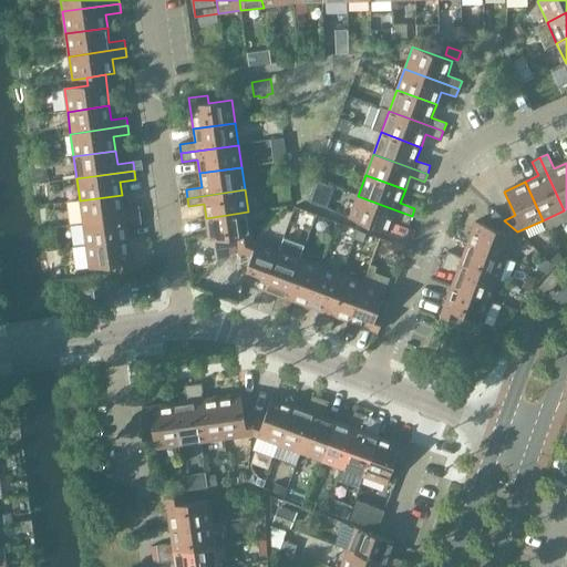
[(80,200),(83,223),(141,215),(138,207),(124,209),(122,195),(80,200)]
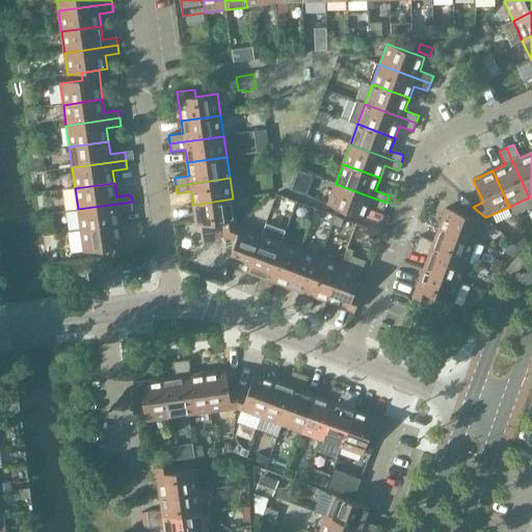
[(387,203),(336,184),(327,205),(365,218),(370,205),(383,210),(387,203)]
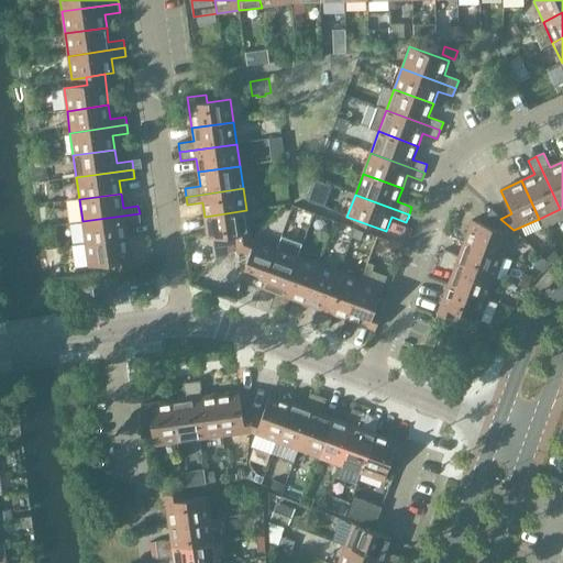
[(472,221),(464,243),(504,257),(514,230),(490,209),(484,225),(472,221)]
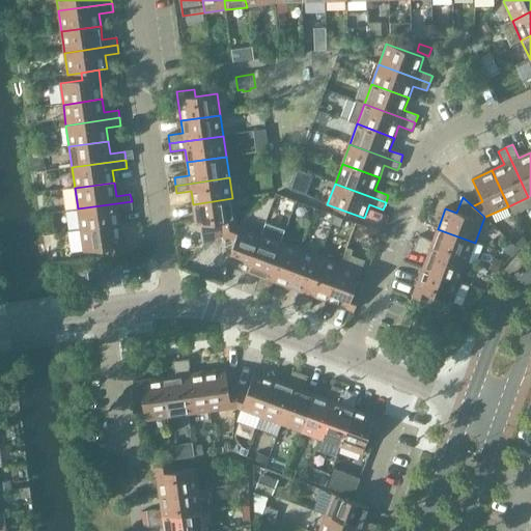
[(221,222),(222,236),(235,225),(232,198),(193,204),(196,226),(221,222)]
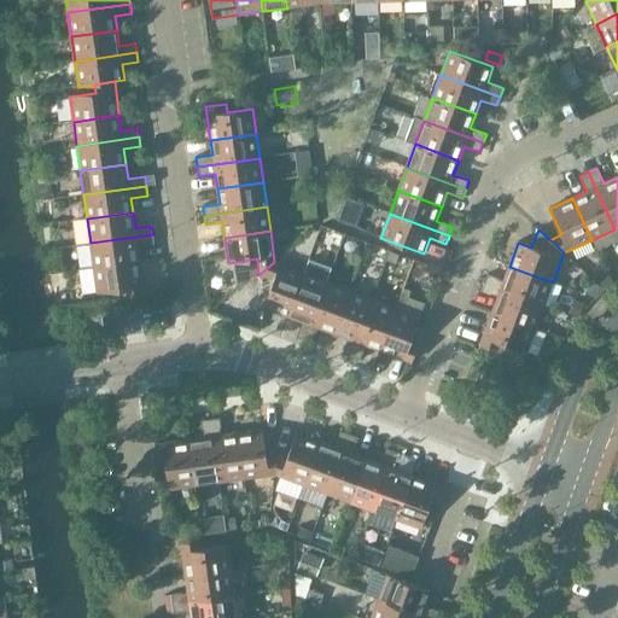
[(91,243),(94,268),(140,263),(138,246),(155,244),(153,234),(91,243)]
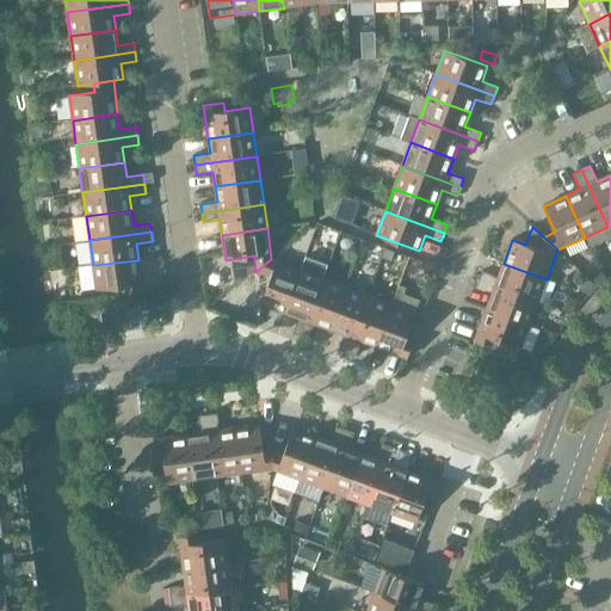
[(260,304),(284,313),(301,270),(271,259),(255,272),(271,277),(260,304)]
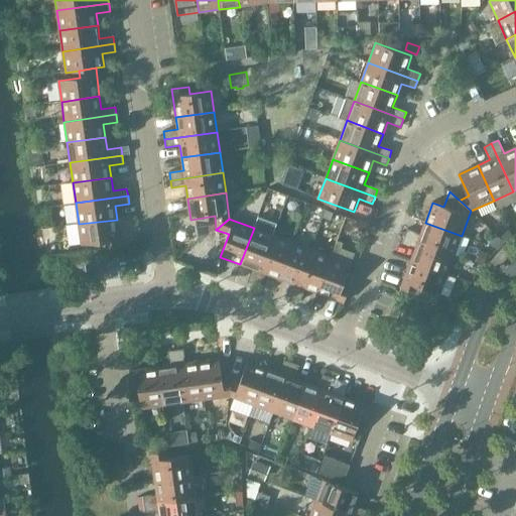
[(117,220),(79,224),(82,245),(103,242),(104,249),(120,246),(117,220)]
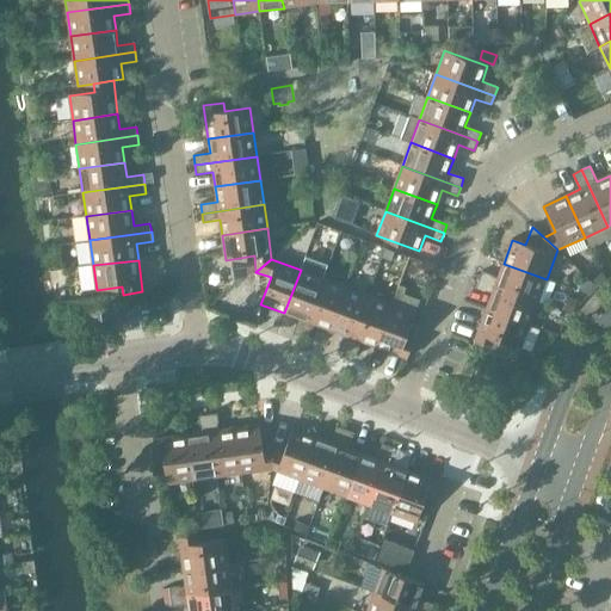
[(482,271),(480,281),(538,302),(547,279),(504,264),(498,277),(482,271)]
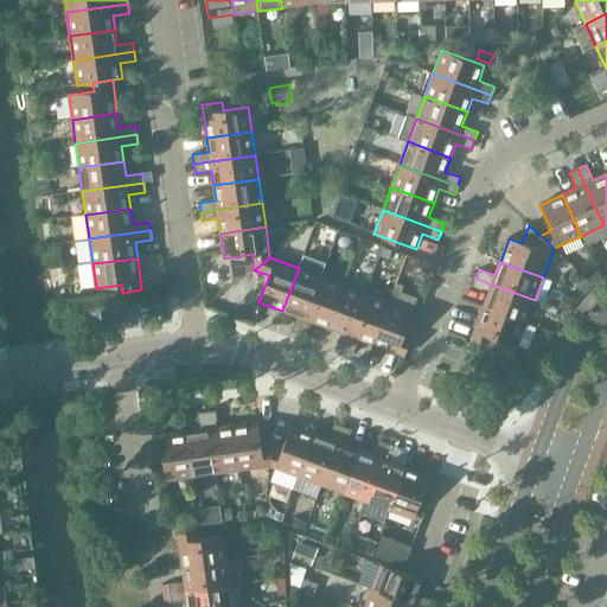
[(321,276),(299,268),(282,311),(296,315),(291,332),(299,334),(321,276)]
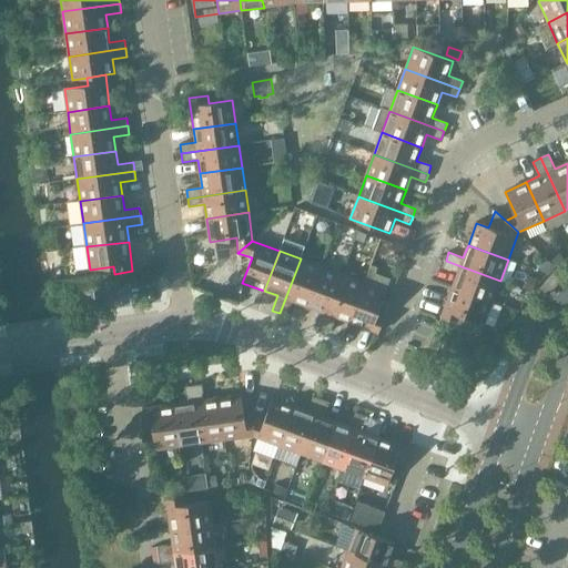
[(322,266),(301,259),(281,313),(288,316),(294,302),(307,306),(322,266)]
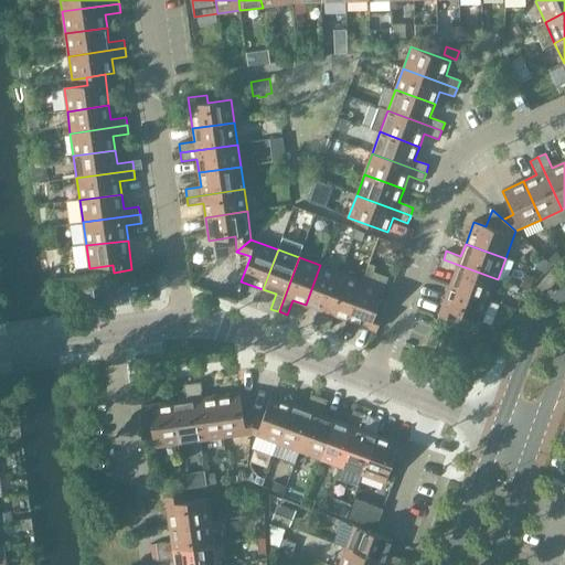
[(450,286),(490,300),(498,279),(444,259),(440,267),(455,273),(450,286)]
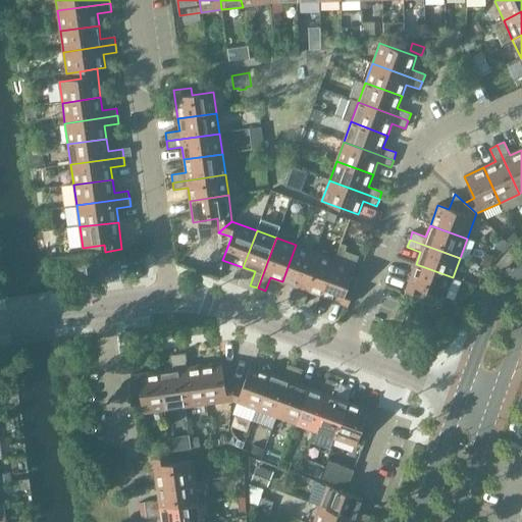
[(290,300),(297,303),(315,253),(296,245),(282,281),(295,286),(290,300)]
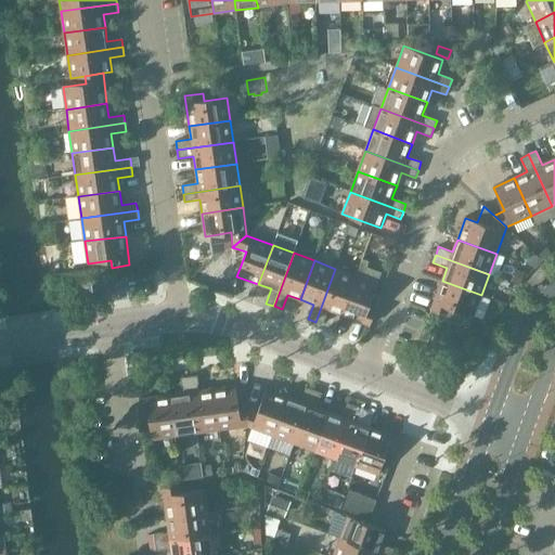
[(356,276),(335,269),(315,322),(323,324),(328,310),(341,315),(356,276)]
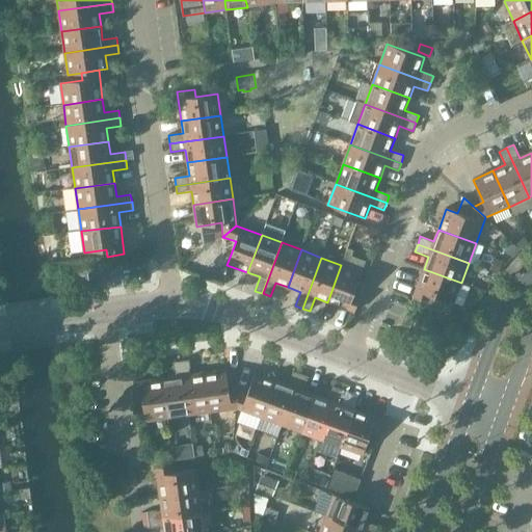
[(341,265),(327,302),(354,312),(361,295),(354,293),(362,272),(341,265)]
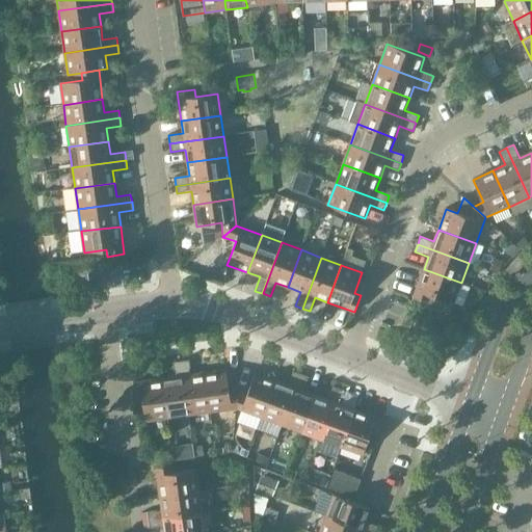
[(461,283),(424,269),(414,296),(430,302),(432,296),(453,303),(461,283)]
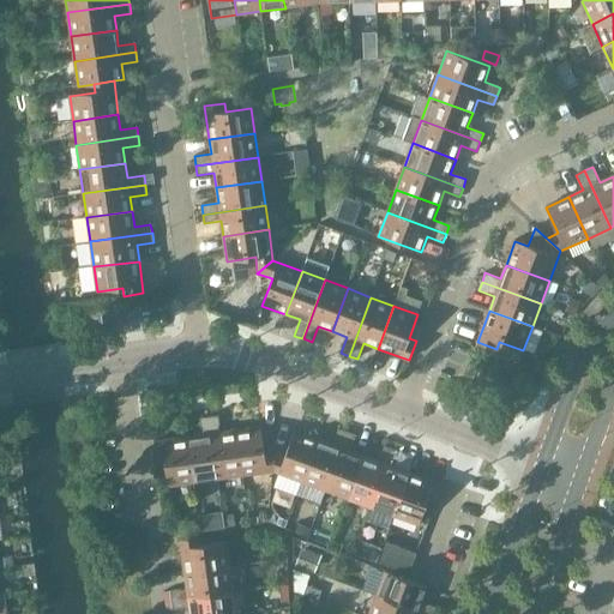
[(473,384),(489,390),(494,374),(477,368),(473,384)]
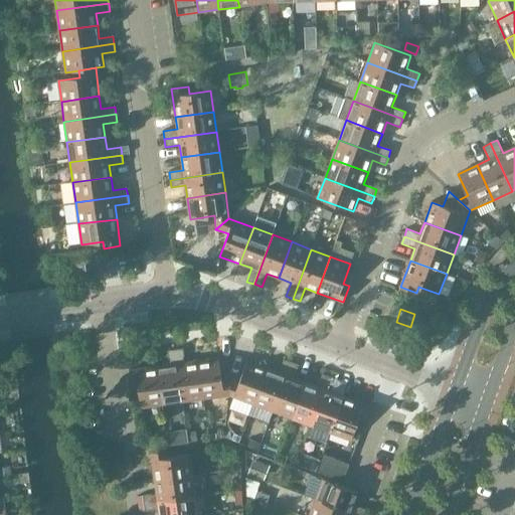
[(183,402),(203,399),(198,361),(185,363),(183,349),(175,350),(183,402)]
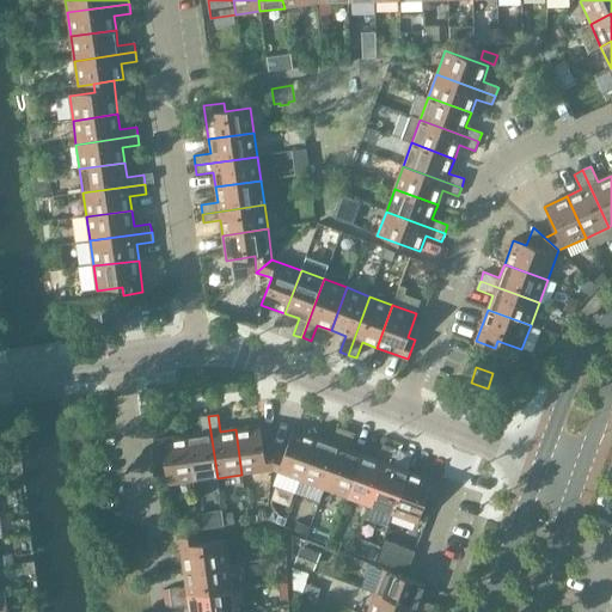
[(193,481),(218,478),(208,416),(200,417),(202,434),(187,435),(193,481)]
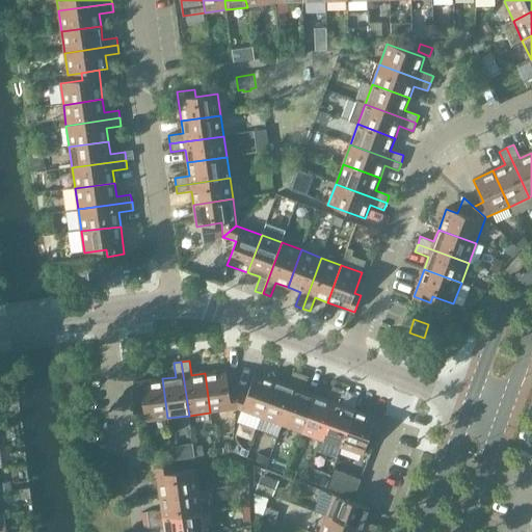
[(210,413),(237,408),(239,392),(230,393),(227,370),(205,373),(210,413)]
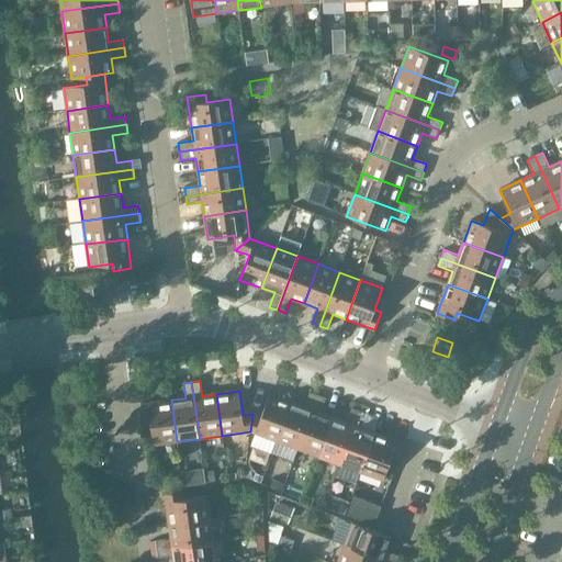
[(277,441),(298,449),(317,395),(310,392),(304,407),(291,402),(277,441)]
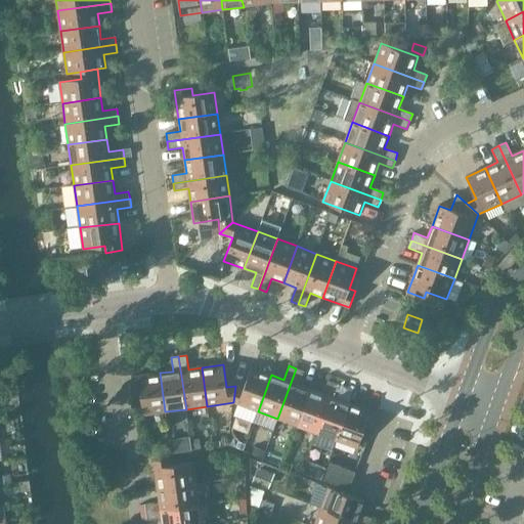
[(233,402),(258,411),(271,375),(252,367),(244,389),(235,386),(233,402)]
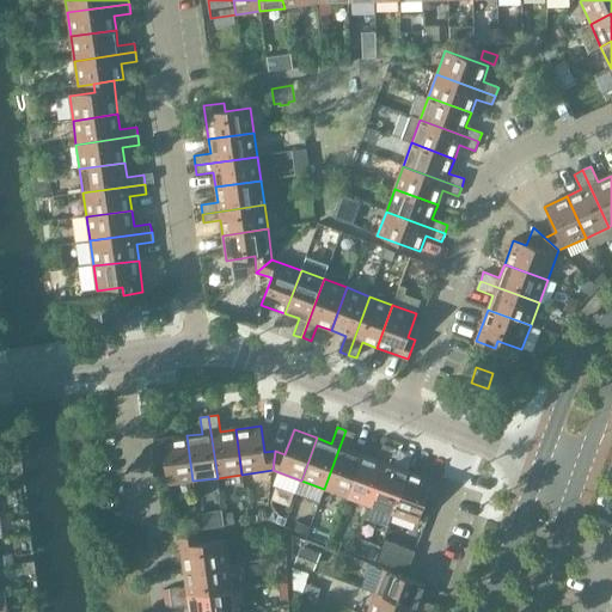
[(324,489),(347,497),(363,454),(349,450),(355,434),(346,430),(324,489)]
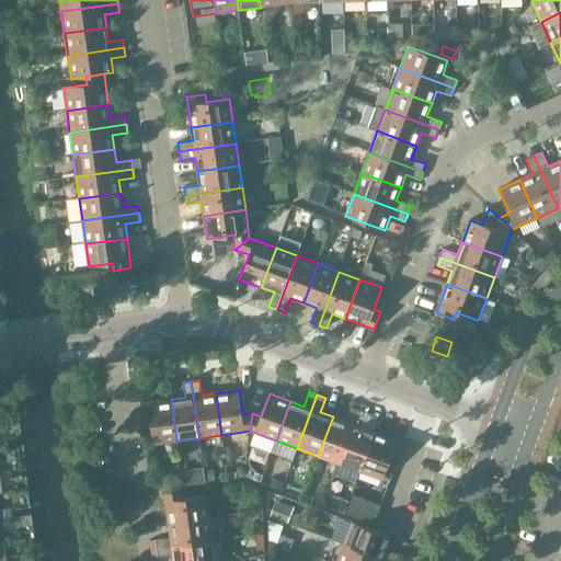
[(153,444),(176,441),(171,399),(140,403),(142,422),(150,421),(153,444)]
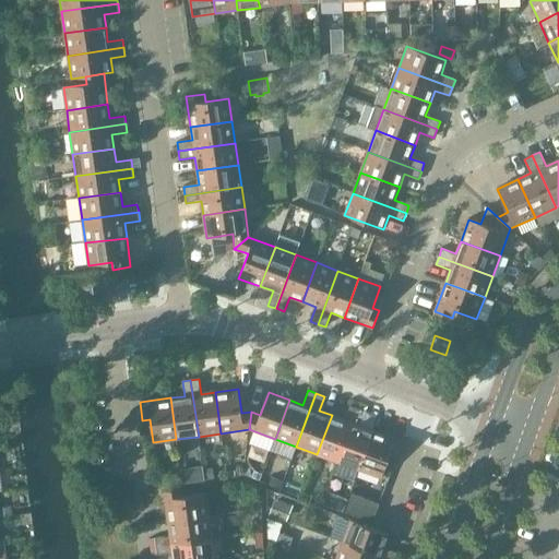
[(317,454),(339,462),(358,408),(349,406),(345,420),(332,415),(317,454)]
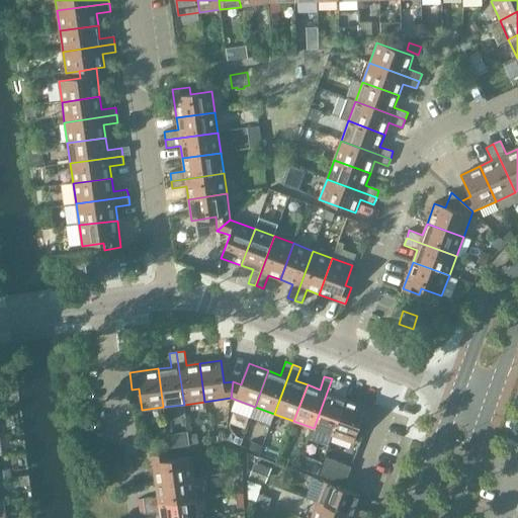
[(314,428),(333,435),(346,400),(334,395),(339,381),(332,378),(314,428)]
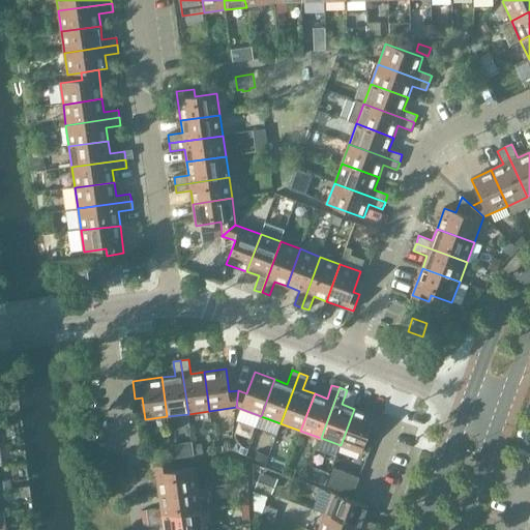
[(354,409),(341,445),(361,453),(369,433),(375,435),(381,418),(354,409)]
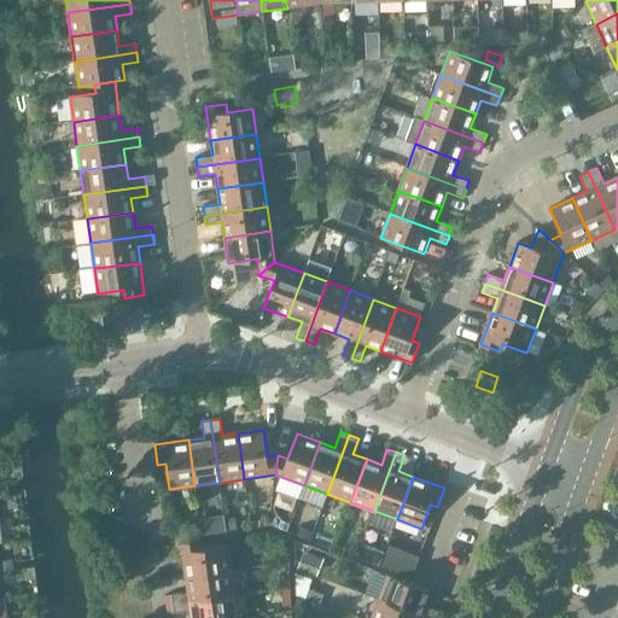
[(181,543),(186,577),(232,571),(228,546),(202,549),(202,541),(181,543)]
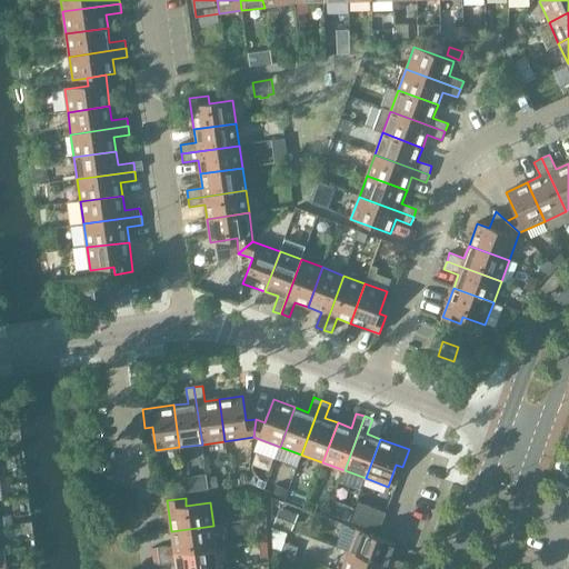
[(351,522),(379,532),(386,513),(358,503),(351,522)]
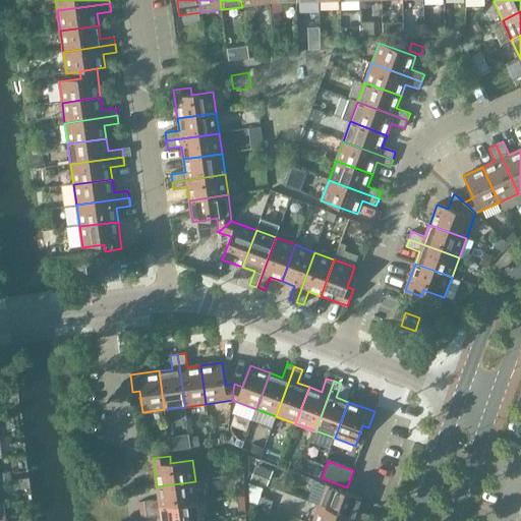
[(145,502),(146,509),(197,502),(195,481),(157,486),(158,500),(145,502)]
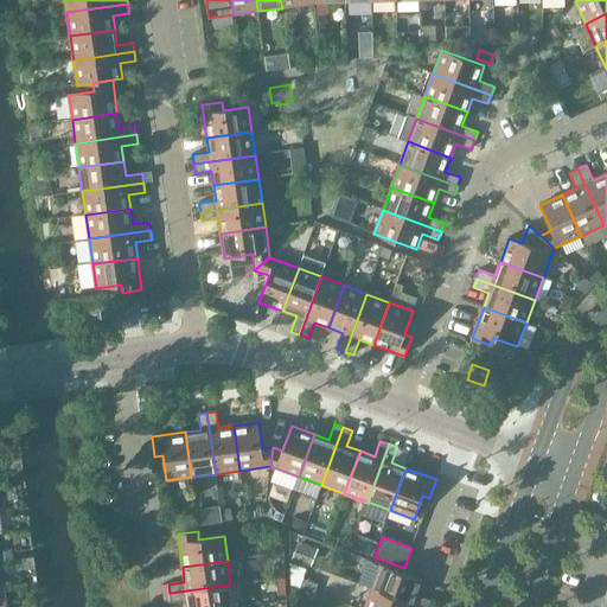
[(381,566),(371,588),(421,606),(430,606),(433,601),(417,595),(423,581),(381,566)]
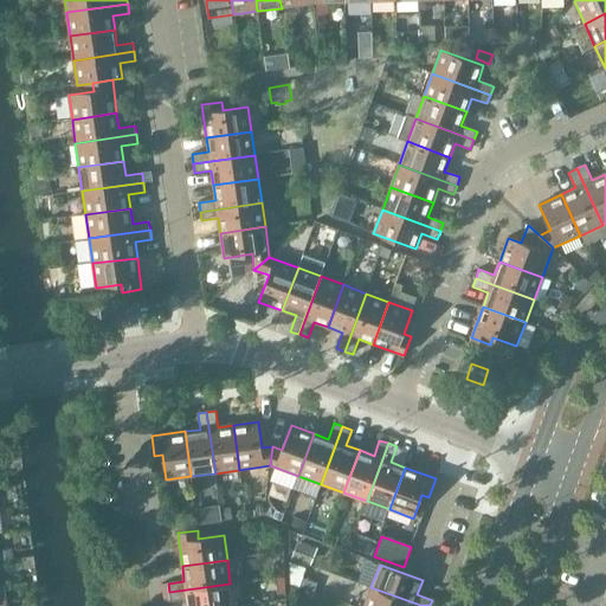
[(187,599),(187,605),(233,605),(230,584),(169,592),(171,601),(187,599)]
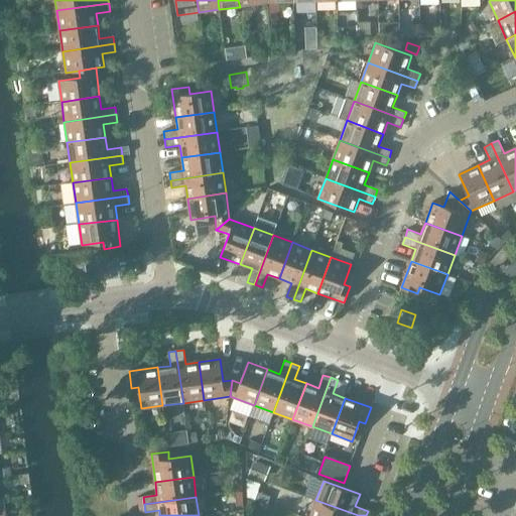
[(358,515),(315,500),(309,515),(358,515)]
